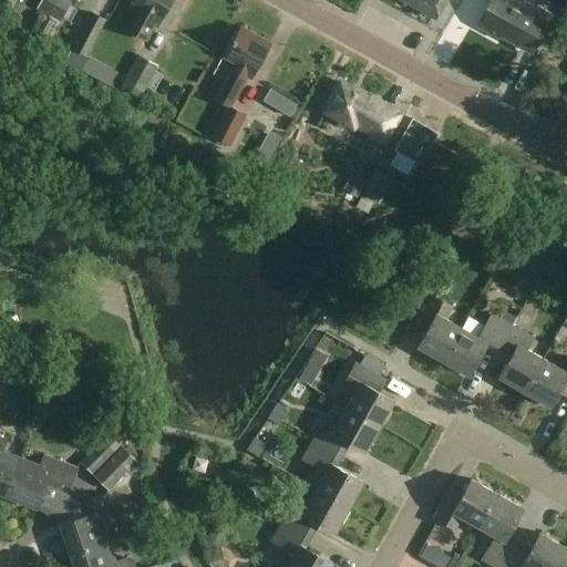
[(17,0),(0,0),(0,17),(6,21),(17,0)]
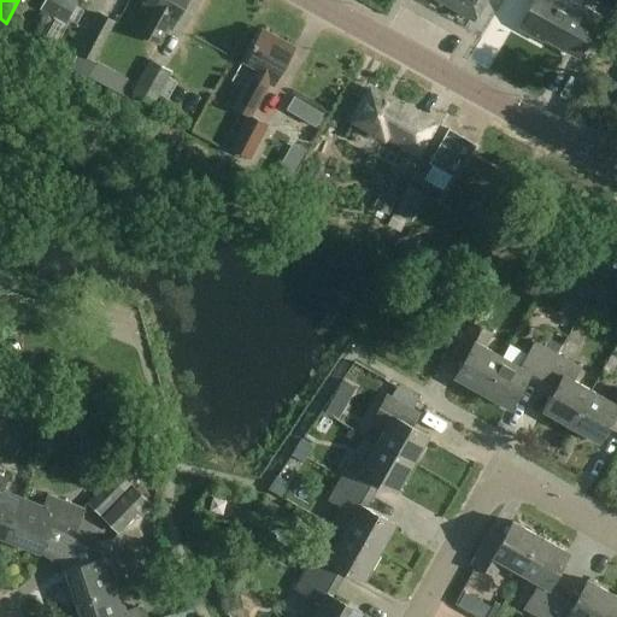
[(47,0),(42,11),(53,17),(62,0),(47,0)]
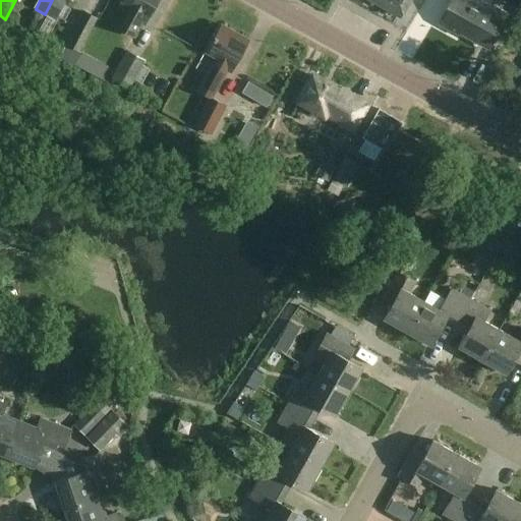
[(65,3),(58,0),(52,0),(45,14),(46,14),(44,19),(54,24),(65,3)]
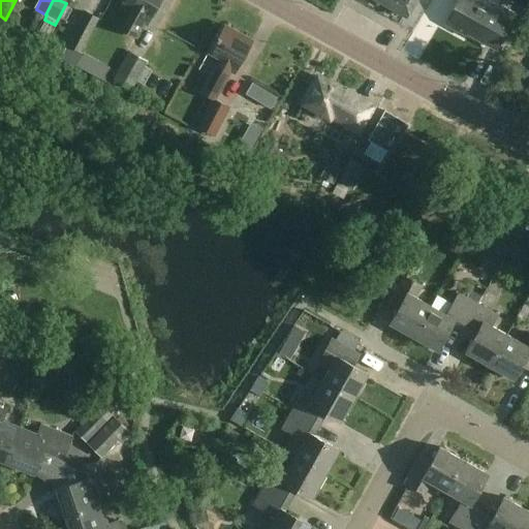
[(159,0),(124,0),(121,5),(131,10),(121,29),(135,37),(143,24),(147,25),(159,0)]
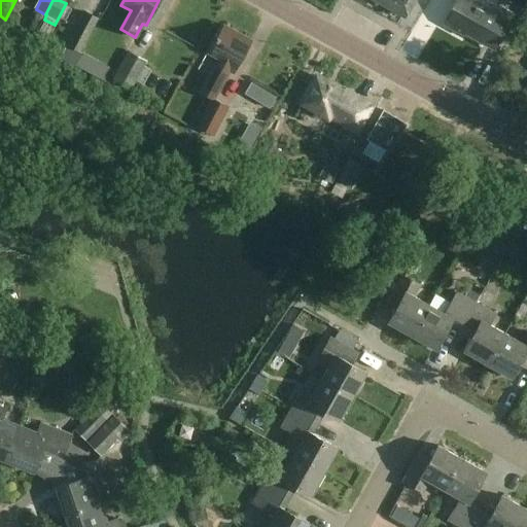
[(376,0),(406,18),(415,0),(376,0)]
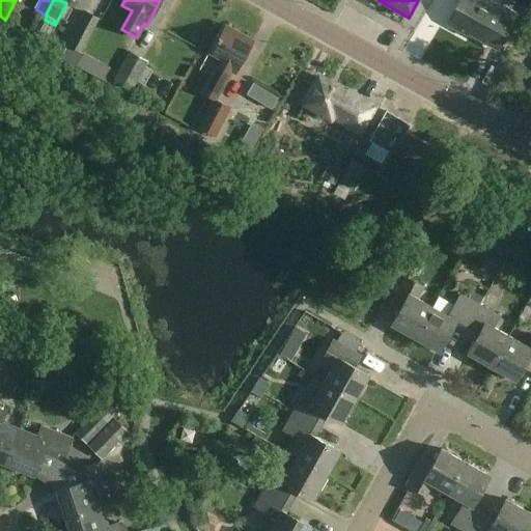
[(497,14),(472,0),(459,0),(447,24),(463,32),(464,30),(498,49),(516,16),(500,7),(497,14)]
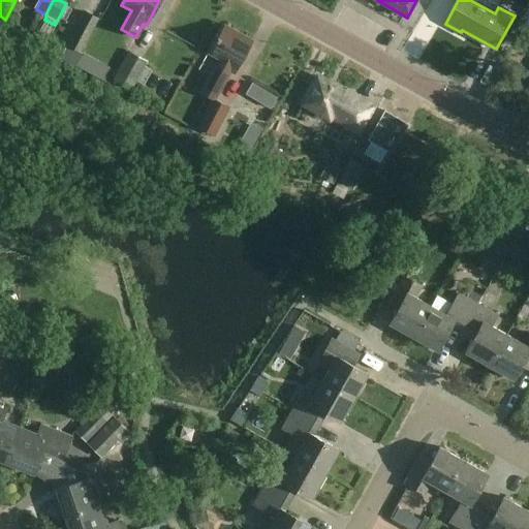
[(98,19),(86,11),(61,57),(73,63),(98,19)]
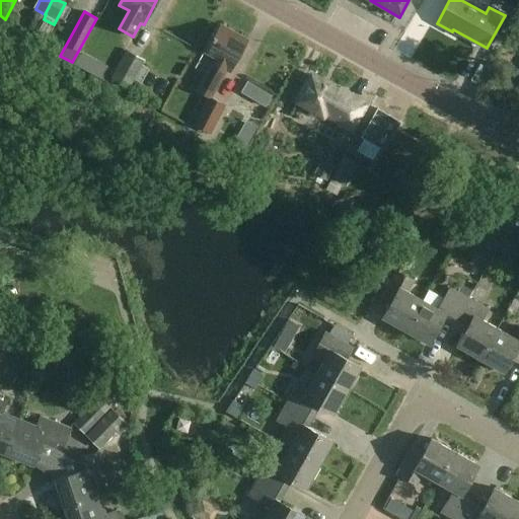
[(247,40),(220,24),(205,53),(215,58),(196,91),(209,98),(194,126),(209,134),(224,107),(210,99),(226,71),(230,73),(247,40)]
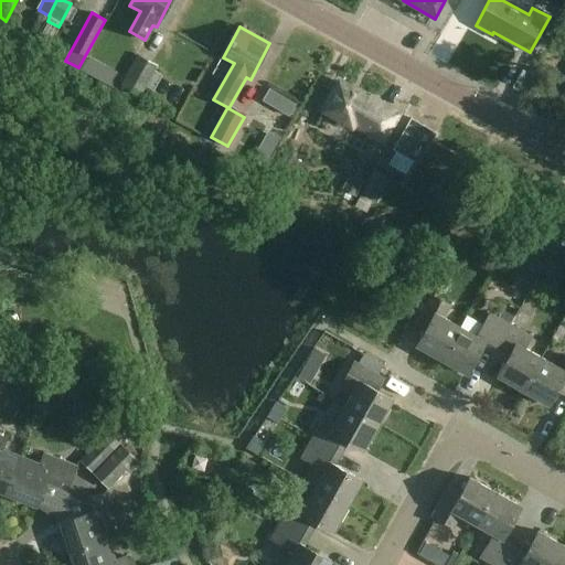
[(157,66),(137,55),(120,87),(140,97),(157,66)]
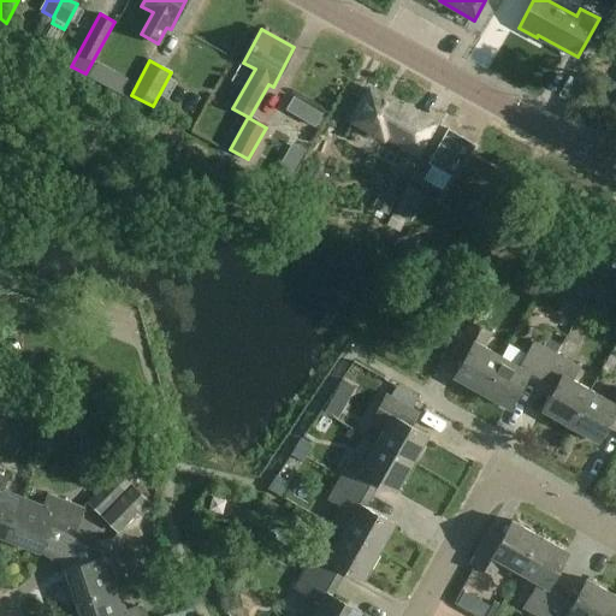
[(343,137),(374,155),(384,138),(385,137),(419,155),(437,123),(402,104),(401,107),(369,89),(343,137)]
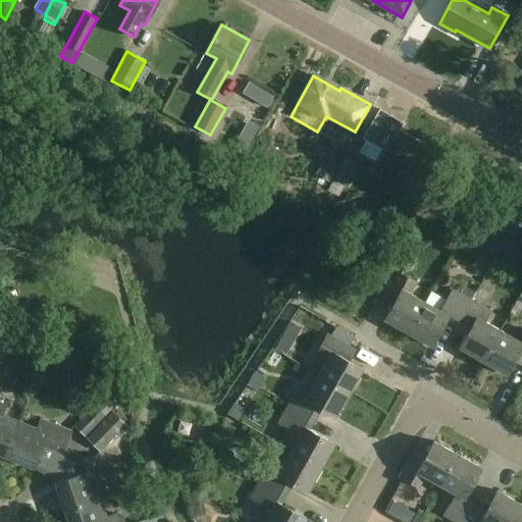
[(403,122),(380,110),(369,129),(390,142),(374,172),(402,188),(419,156),(408,150),(413,141),(397,132),(403,122)]
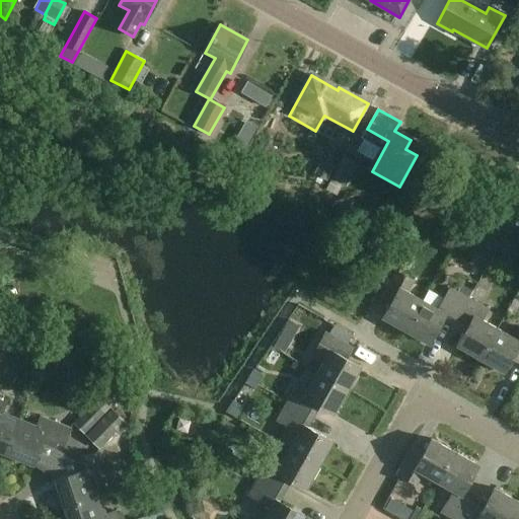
[(382,317),(405,330),(423,300),(408,292),(414,281),(394,271),(379,297),(390,303),(382,317)]
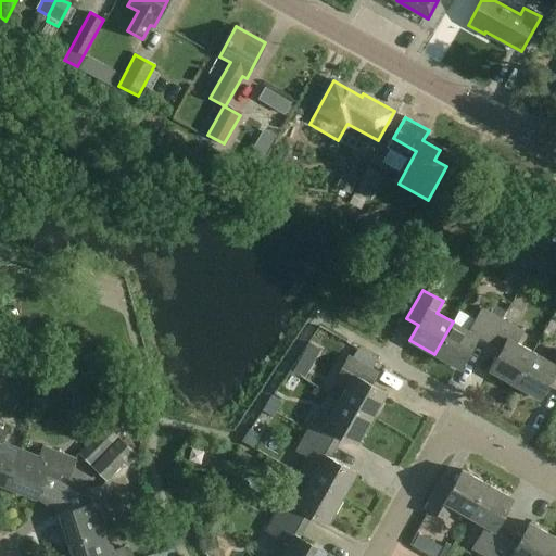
[(453,321),(434,354),(459,368),(475,342),(487,349),(503,320),(482,308),(469,331),(453,321)]
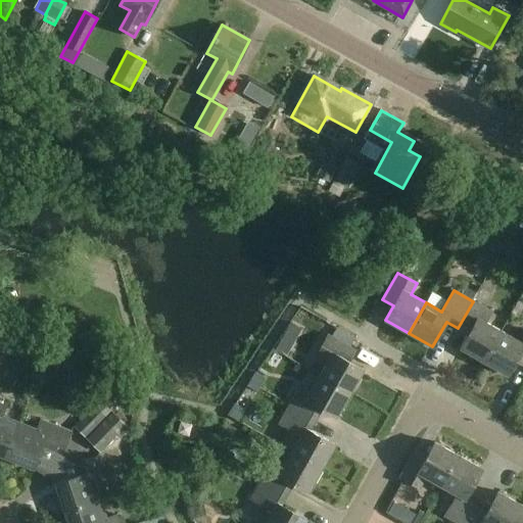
[(491,312),(473,301),(458,328),(468,334),(460,348),(484,362),(501,331),(485,323),(491,312)]
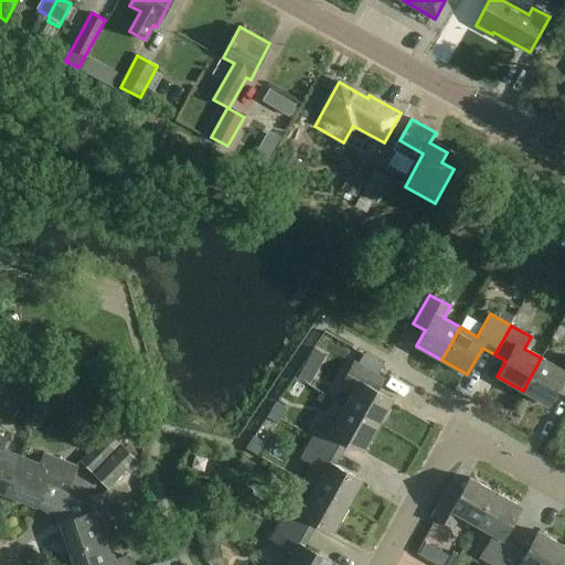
[(558,368),(541,358),(523,391),(548,405),(557,390),(564,394),(564,355),(558,368)]
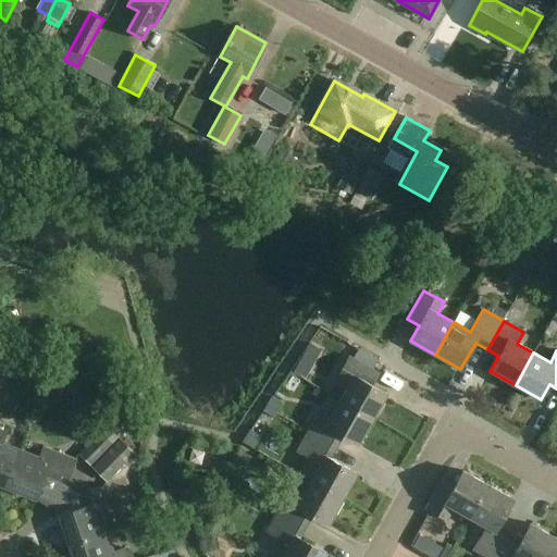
[(341,400),(373,419),(387,394),(372,385),(379,373),(349,357),(338,378),(349,384),(341,400)]
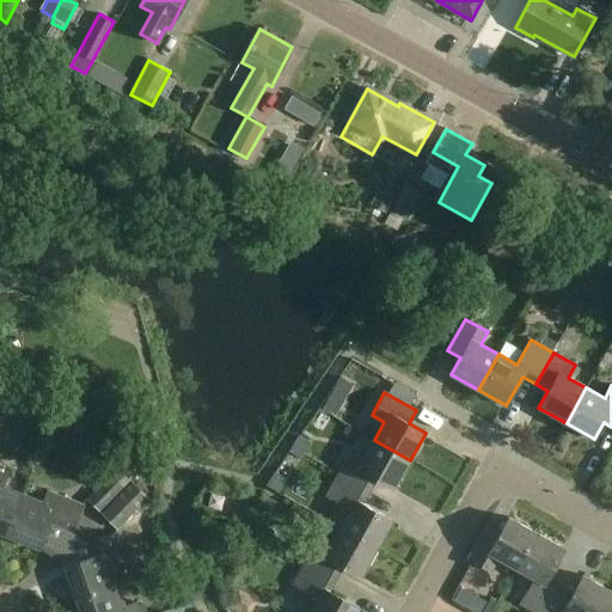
[(330,397),(324,409),(336,416),(343,405),(330,397)]
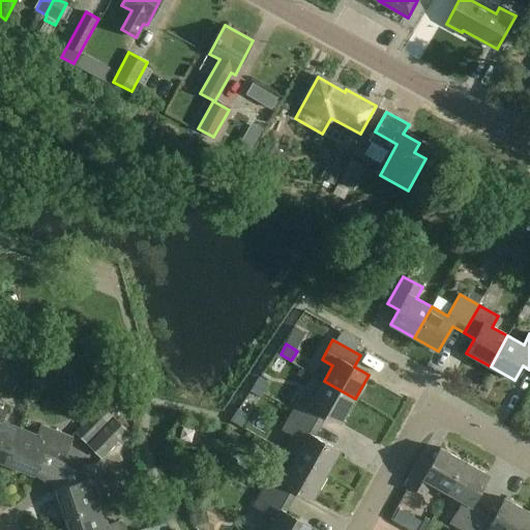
[(69,357),(57,353),(52,367),(64,372),(69,357)]
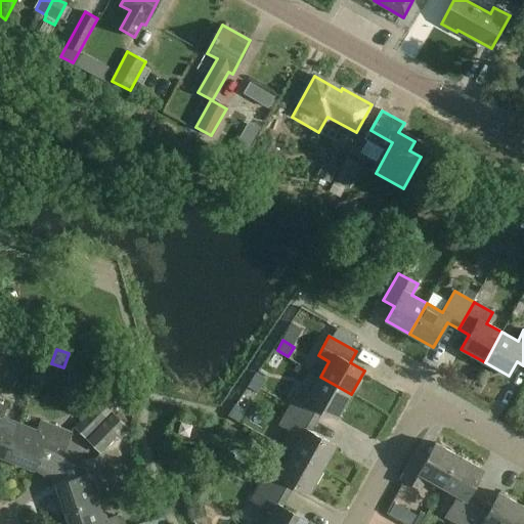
[(290,405),(317,421),(323,409),(338,418),(351,394),(320,377),(311,392),(301,387),(290,405)]
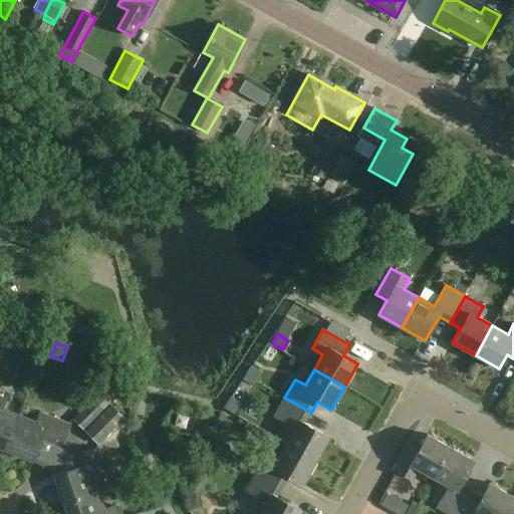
[(118,395),(107,383),(72,419),(83,430),(118,395)]
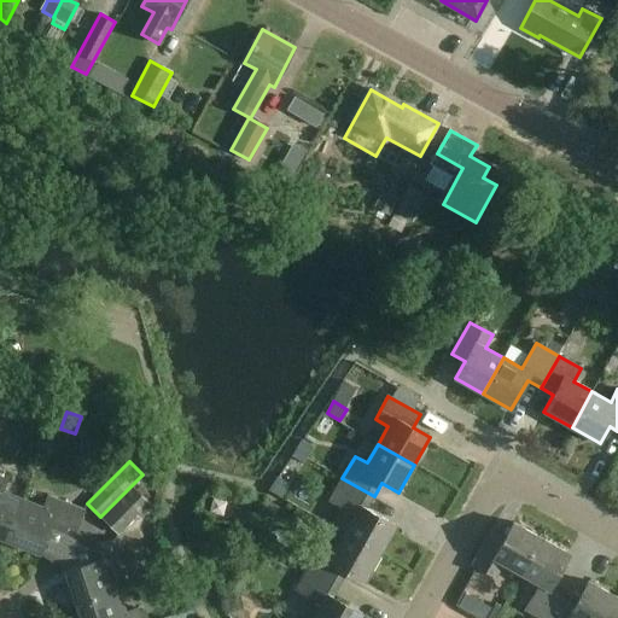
[(0,537),(7,540),(22,502),(3,494),(7,482),(0,478),(0,537)]
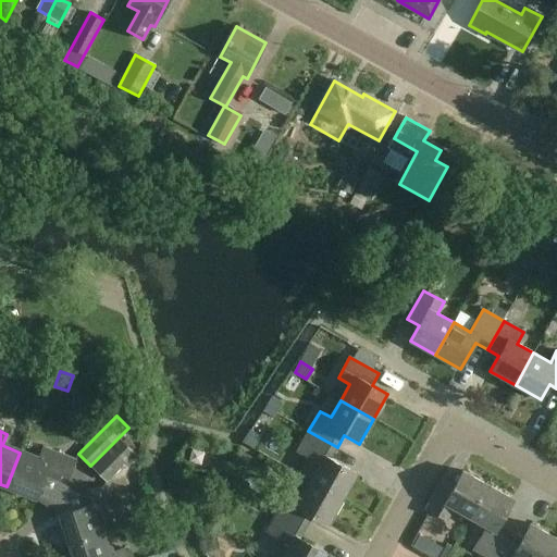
[(319,465),(310,481),(343,498),(357,473),(331,458),(337,447),(308,431),(296,452),(319,465)]
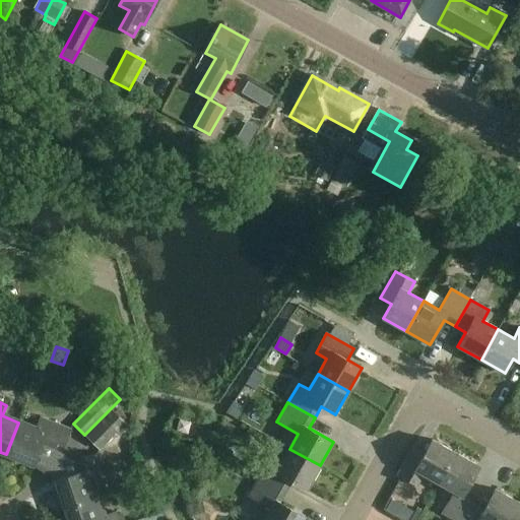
[(128,427),(112,410),(86,437),(100,450),(116,434),(119,436),(128,427)]
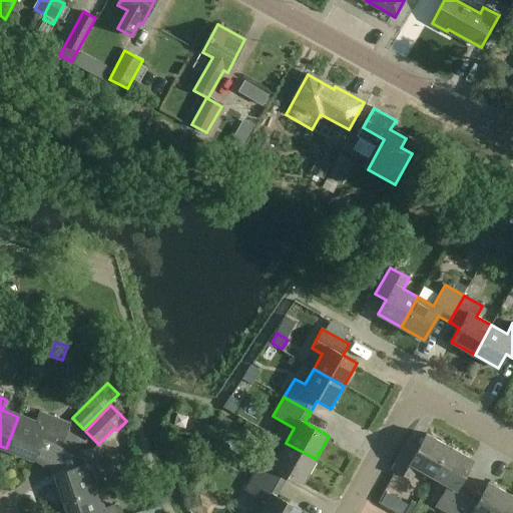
[(253,406),(247,417),(263,424),(268,414),(253,406)]
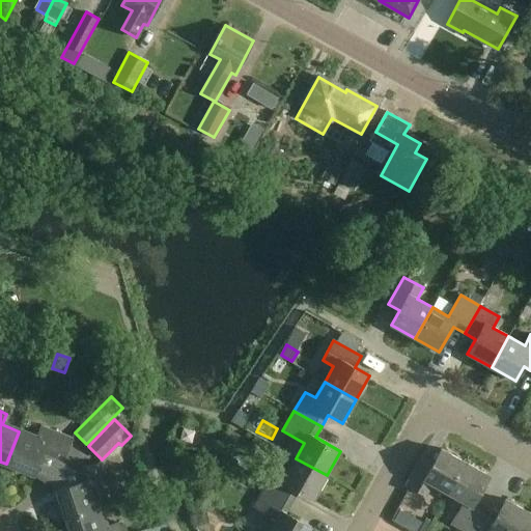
[(19,431),(6,464),(35,475),(44,453),(55,457),(63,437),(40,427),(36,438),(19,431)]
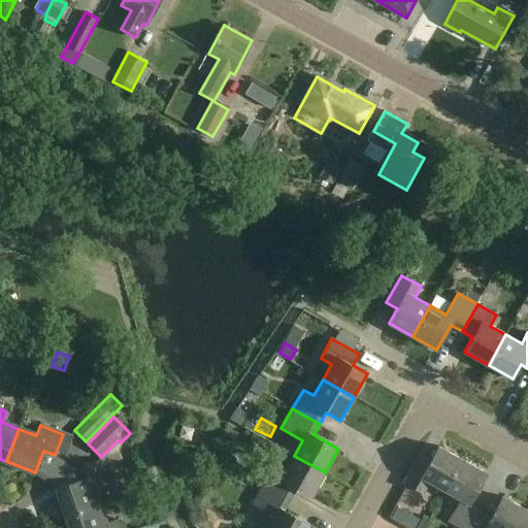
[(430,482),(446,491),(463,460),(438,447),(431,461),(419,455),(404,482),(424,493),(430,482)]
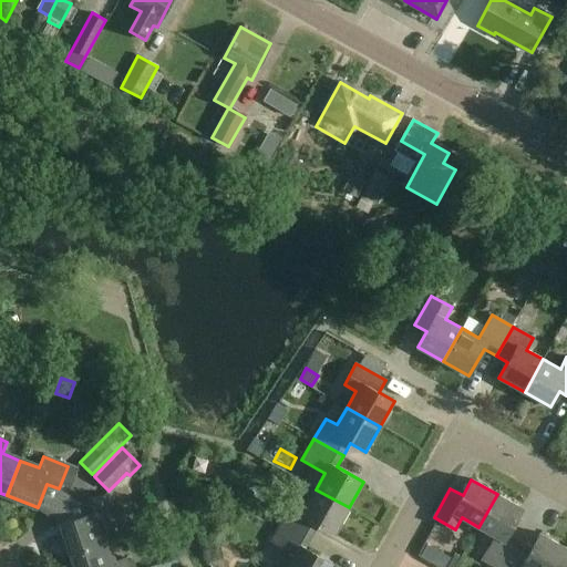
[(282,521),(312,536),(319,525),(334,533),(349,507),(316,490),(306,506),(295,500),(282,521)]
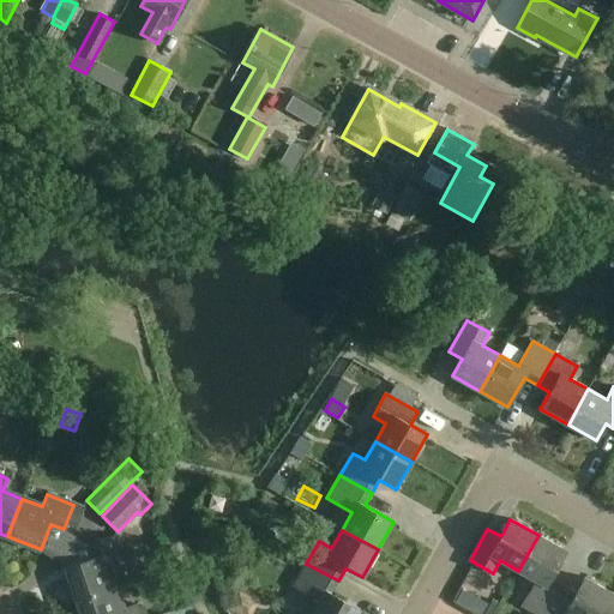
[(65,567),(76,602),(118,588),(110,567),(122,564),(114,535),(86,545),(91,559),(65,567)]
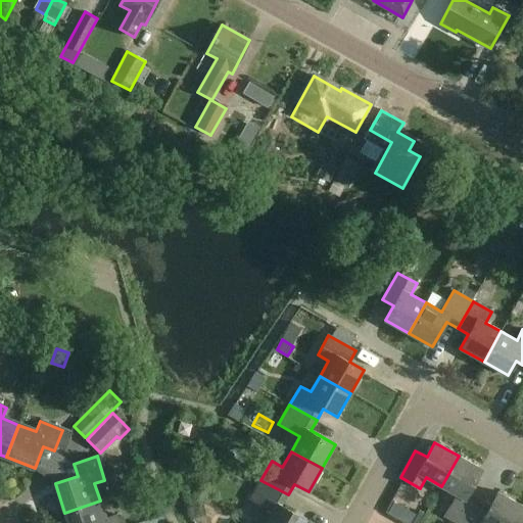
[(482,469),(459,456),(441,486),(457,494),(444,516),(457,522),(466,522),(479,500),(468,493),(482,469)]
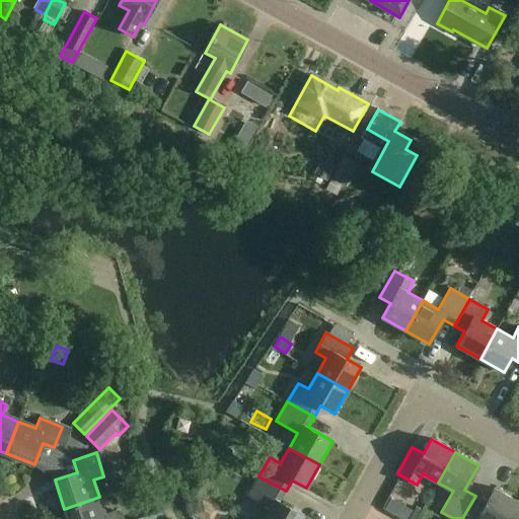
[(286,491),(258,476),(248,496),(270,507),(262,518),(302,518),(304,516),(280,502),(286,491)]
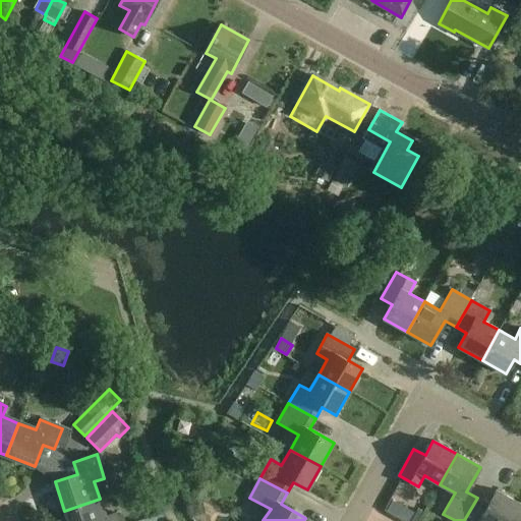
[(509,520),(520,503),(497,489),(488,504),(477,498),(464,520),(509,520)]
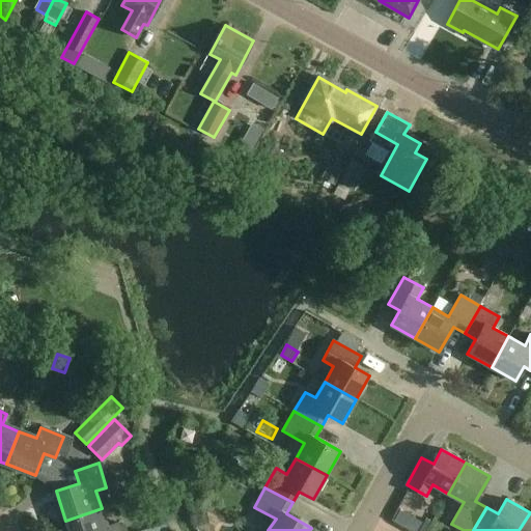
[(102,508),(65,521),(68,530),(120,530),(118,523),(107,526),(102,508)]
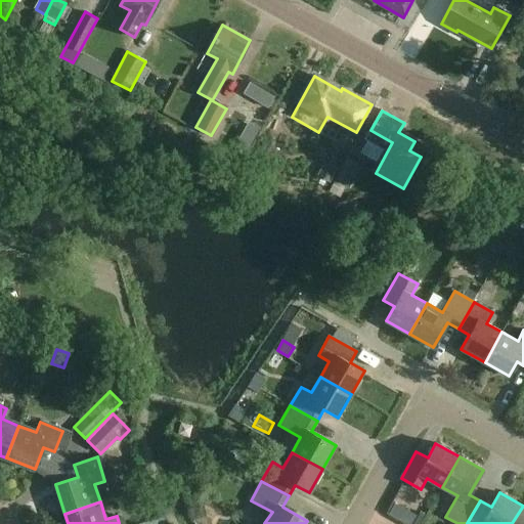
[(523,523),(523,507),(523,506),(512,523),(523,523)]
